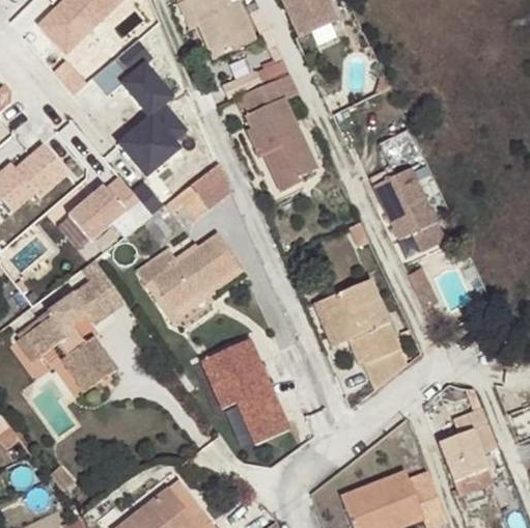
[(63,0),(39,24),(66,52),(120,0),(63,0)]
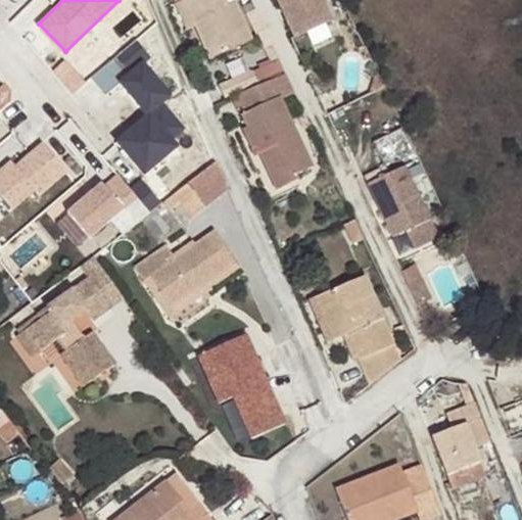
[(195,21),(185,0),(176,0),(174,1),(184,26),(195,21)]
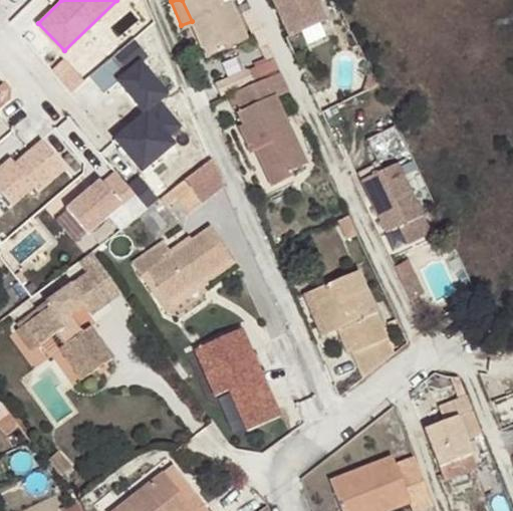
[(182,0),(192,21),(206,54),(245,36),(230,0),(221,4),(219,0),(182,0)]
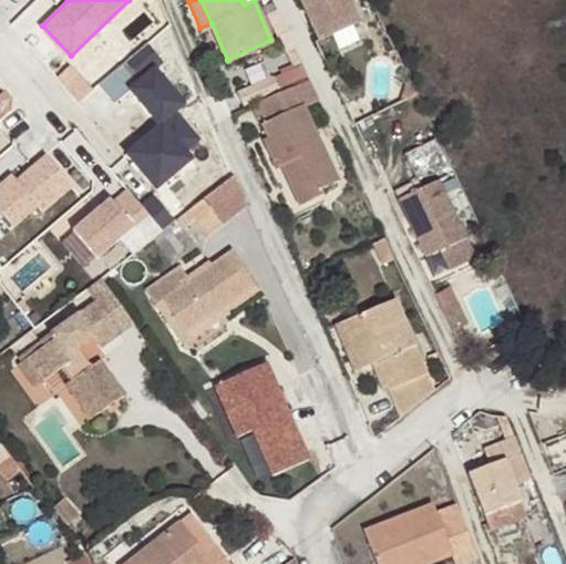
[(301,0),(320,39),(360,20),(350,0),(301,0)]
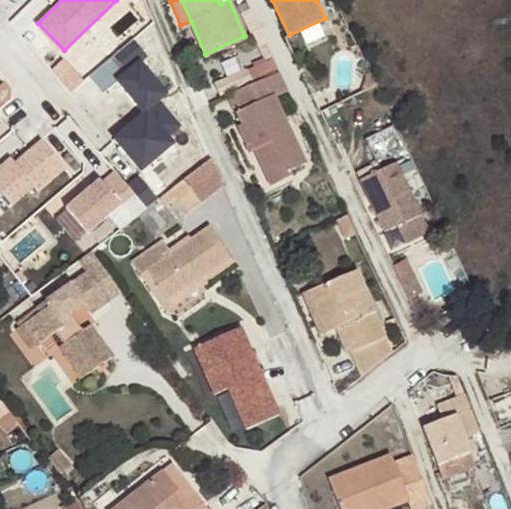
[(133,37),(113,53),(127,70),(116,79),(143,112),(114,136),(141,168),(173,142),(167,134),(181,123),(160,98),(167,92),(140,59),(147,54),(133,37)]
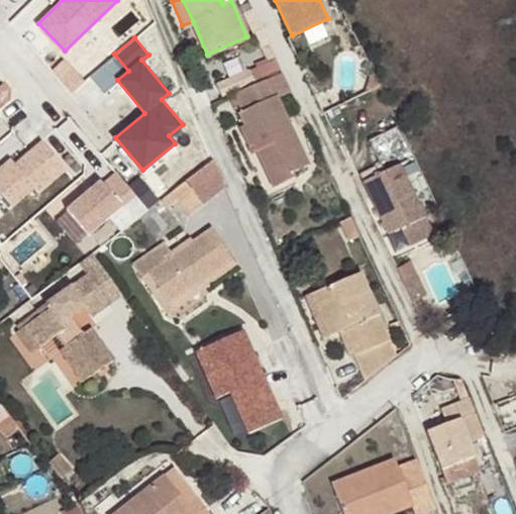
[(276,97),(292,90),(283,70),(231,92),(240,111),(236,113),(241,123),(236,126),(245,146),(250,144),(271,188),(293,177),(291,172),(308,164),(276,97)]
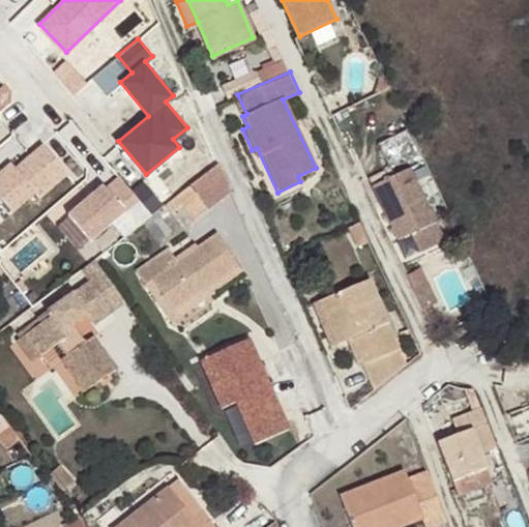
[(385,135),(390,160),(420,154),(415,128),(385,135)]
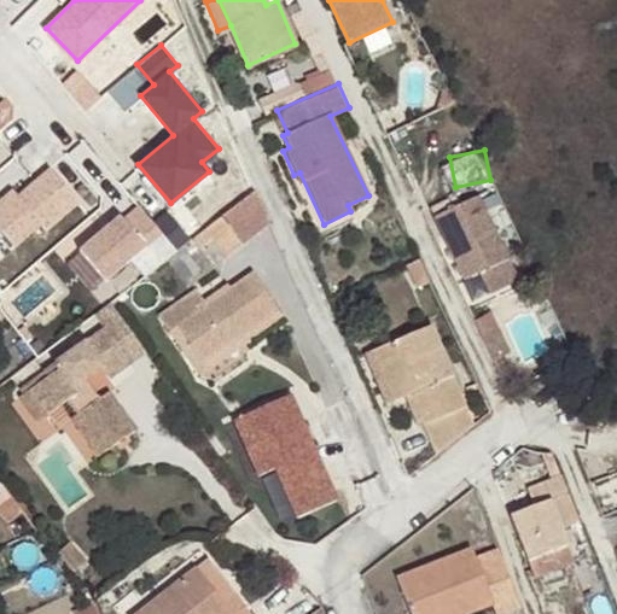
[(0,226),(16,244),(42,222),(47,228),(80,200),(50,165),(17,194),(12,188),(0,198),(0,226)]
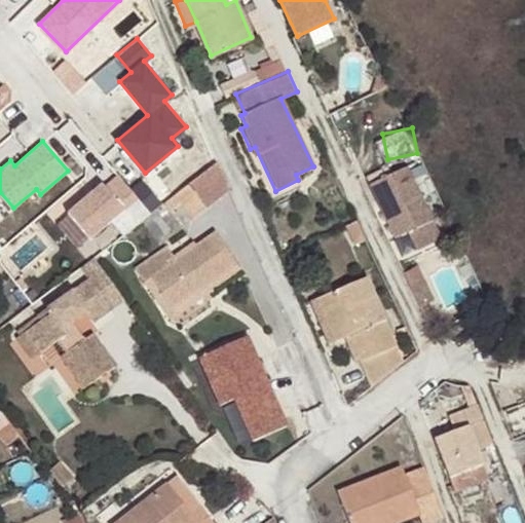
[(198,210),(227,187),(215,159),(182,185),(198,210)]
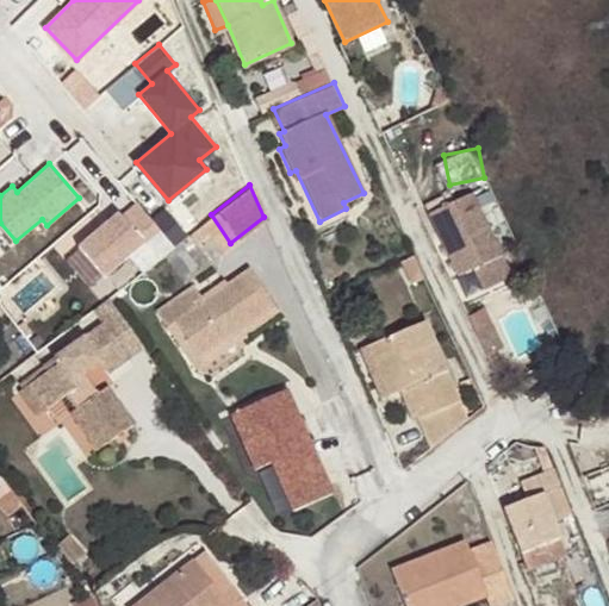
[(458,275),(502,255),(473,191),(429,212),(458,275)]
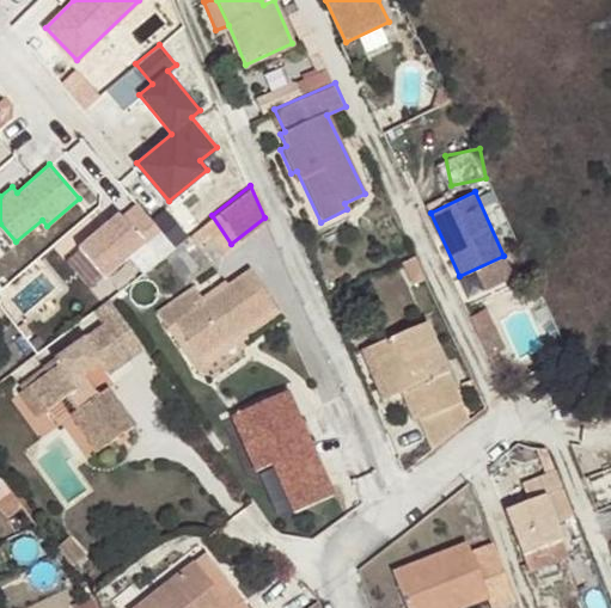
[(118,212),(78,246),(105,277),(130,257),(141,269),(170,246),(135,204),(122,215),(118,212)]
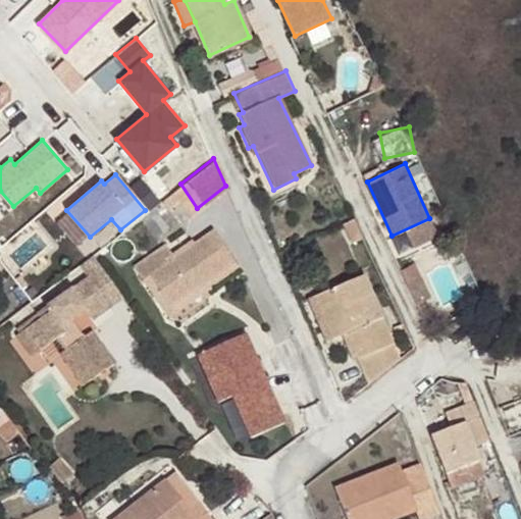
[(178,221),(197,208),(180,184),(161,199),(178,221)]
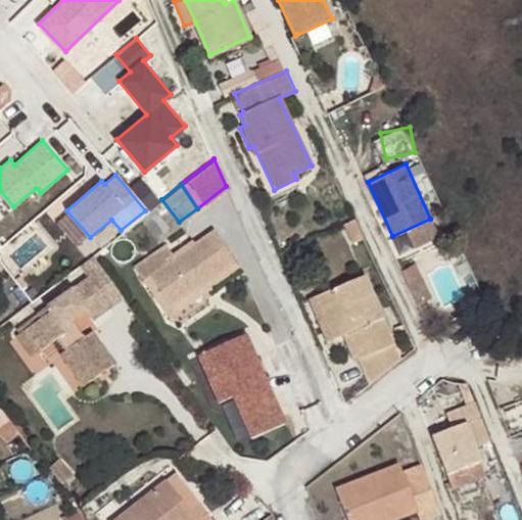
[(171,301),(203,280),(235,258),(214,228),(173,253),(164,242),(134,261),(142,275),(150,270),(171,301)]
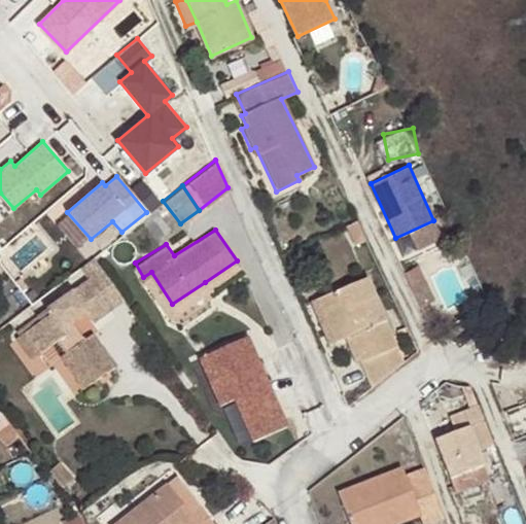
[(176,313),(172,304),(151,272),(143,277),(170,317),(176,313)]
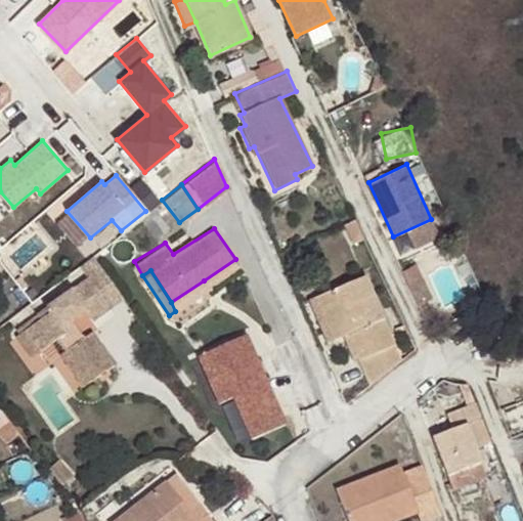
[(26,323),(40,346),(57,335),(64,345),(57,349),(81,383),(115,359),(91,327),(77,336),(63,316),(82,304),(88,311),(107,299),(89,272),(37,307),(41,313),(26,323)]
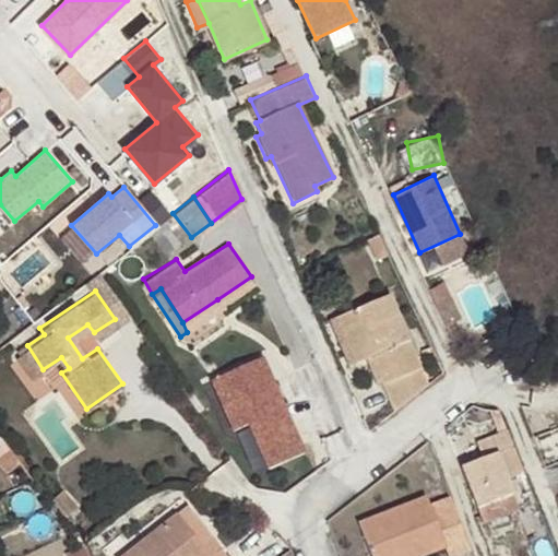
[(398,407),(429,380),(391,292),(336,315),(356,361),(367,355),(375,352),(386,379),(398,407)]
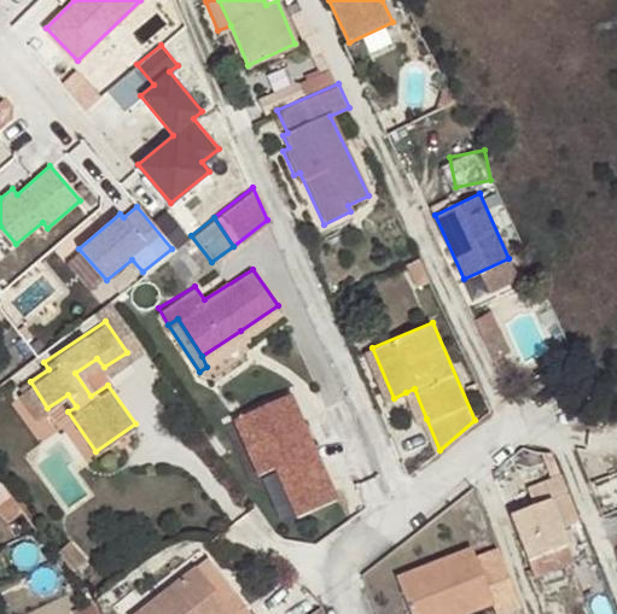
[(246,340),(240,331),(202,356),(207,367),(246,340)]
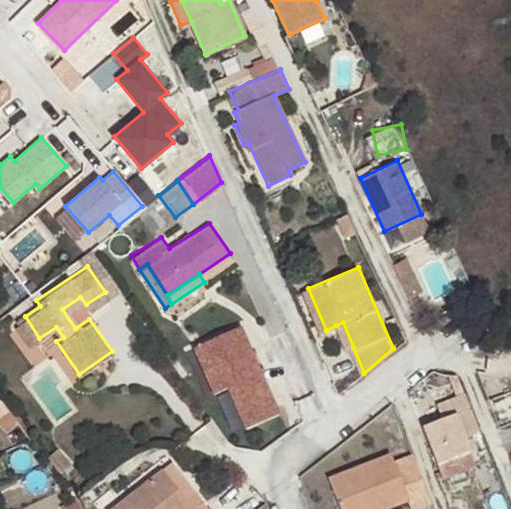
[(326,330),(308,288),(302,291),(319,333),(326,330)]
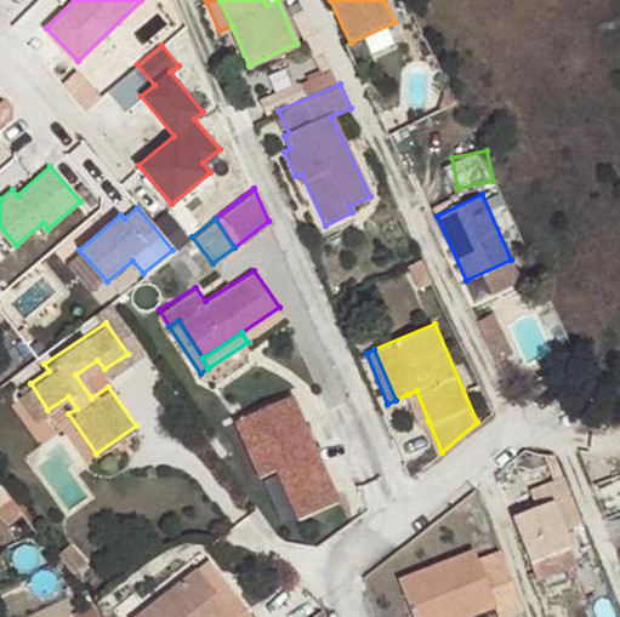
[(38,416),(47,410),(30,383),(20,390),(38,416)]
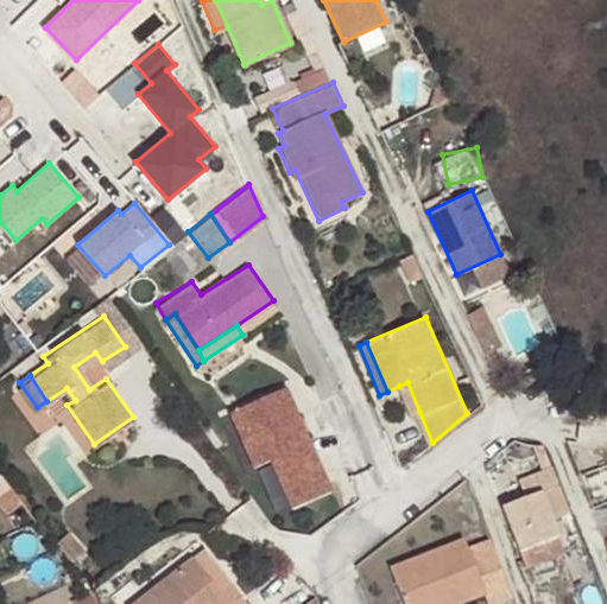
[(412,415),(419,412),(408,382),(399,386),(412,415)]
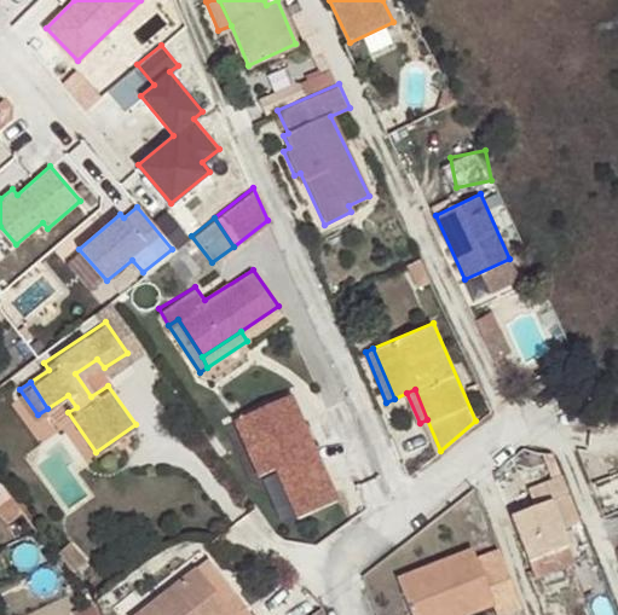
[(292,399),(235,424),(259,479),(277,471),(299,521),(339,504),(292,399)]
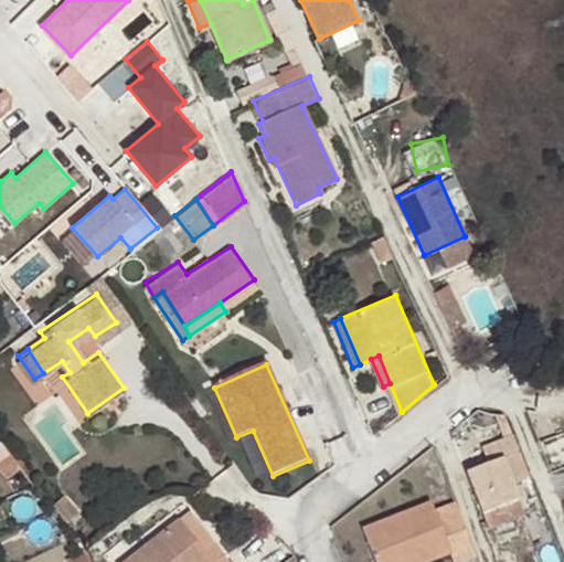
[(513,434),(512,434),(479,447),(486,462),(466,472),(482,511),(519,496),(514,486),(512,479),(529,474),(513,434)]
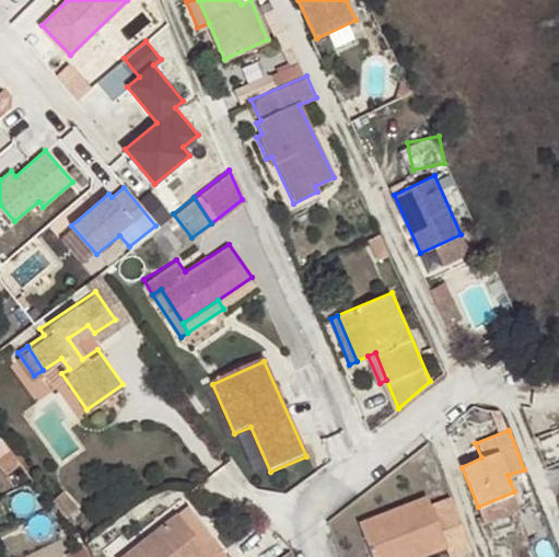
[(524,470),(508,475),(510,482),(526,476),(524,470)]
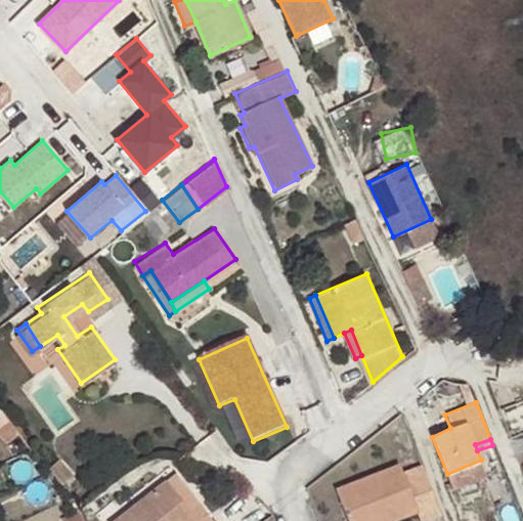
[(447,474),(453,488),(486,475),(481,460),(447,474)]
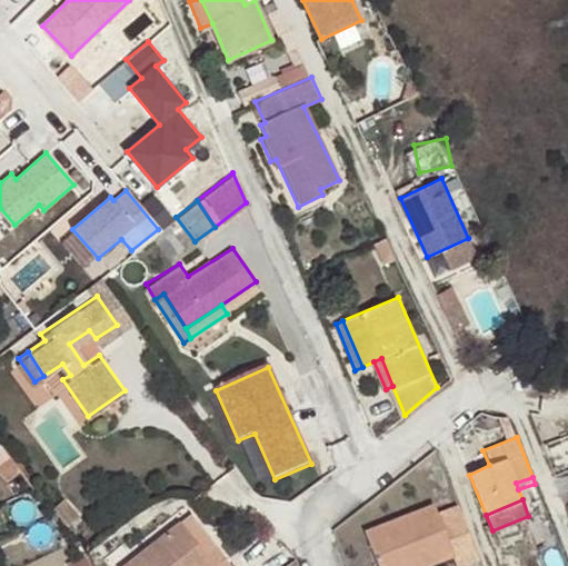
[(464,565),(480,559),(459,506),(439,515),(435,505),(365,534),(376,565),(396,565),(411,560),(412,565),(432,565),(455,557),(458,565),(464,565)]
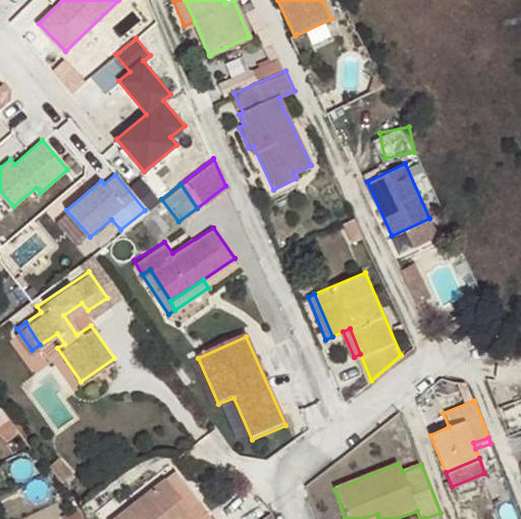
[(195,518),(196,518),(205,512),(172,471),(163,478),(195,518)]
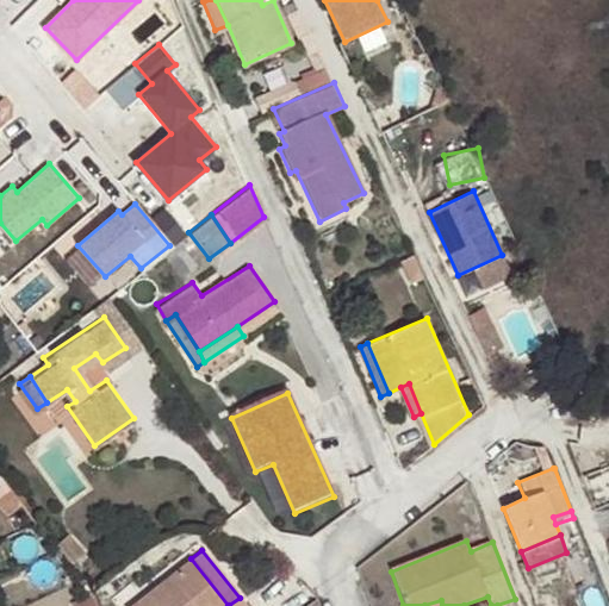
[(246,605),(240,598),(229,605),(228,605),(191,558),(128,605),(246,605)]
